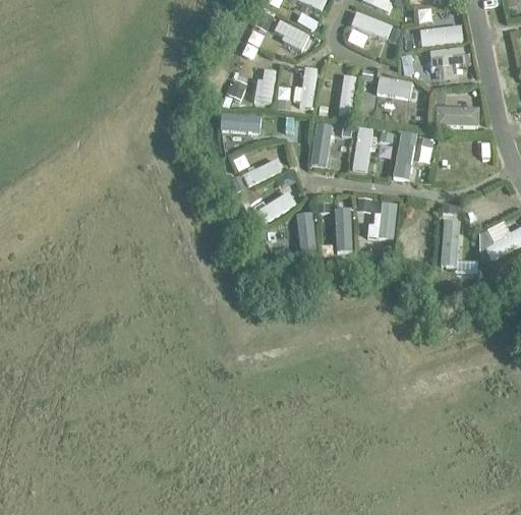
[(300,0),(322,9),(326,0),(300,0)]
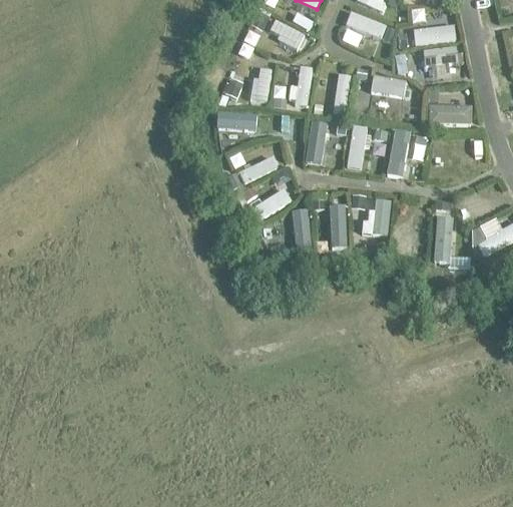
[(377,0),(375,6),(389,11),(392,0),(400,3),(401,0),(377,0)]
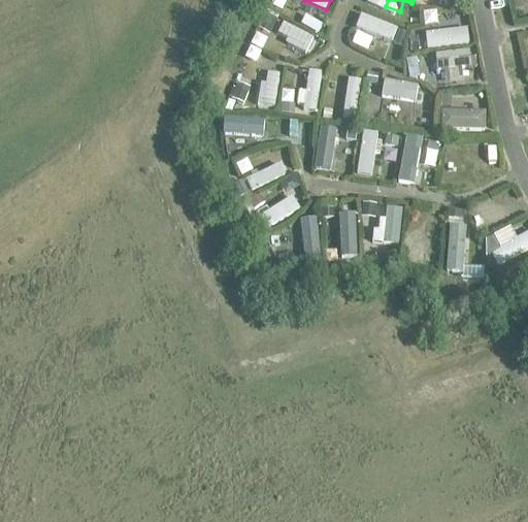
[(269,30),(277,14),(265,9),(258,24),(269,30)]
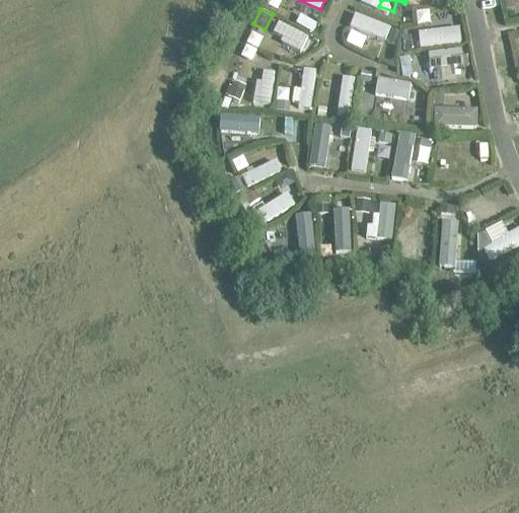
[(389,24),(355,11),(350,24),(384,38),(389,24)]
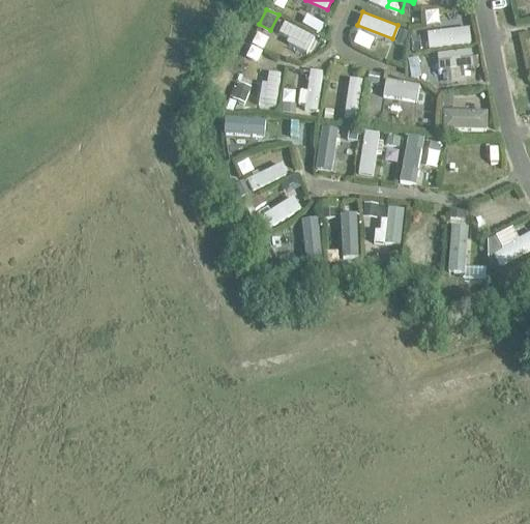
[(314,34),(285,19),(278,30),(289,35),(287,39),(306,50),(314,34)]
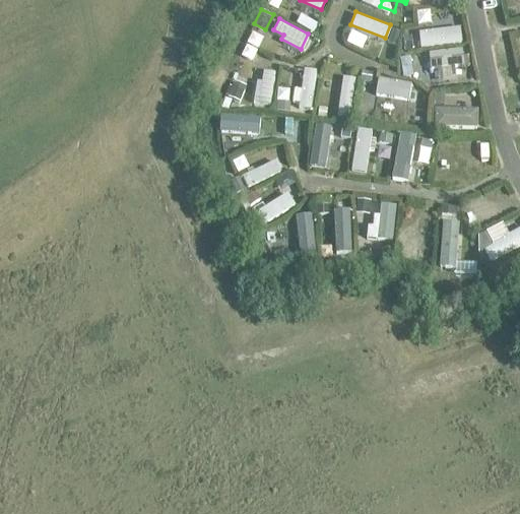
[(420,44),(462,39),(460,24),(419,29),(420,44)]
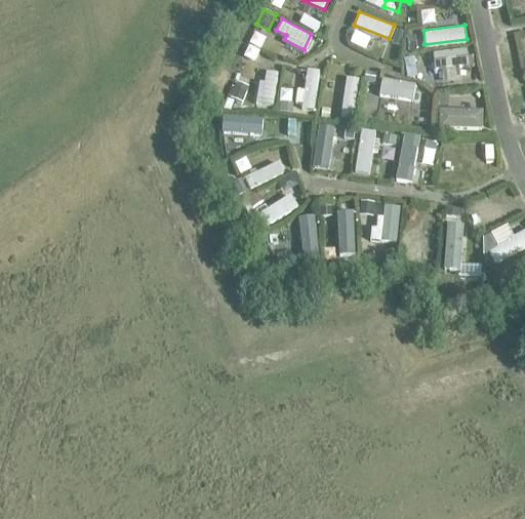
[(436,67),(469,63),(467,46),(434,50),(436,67)]
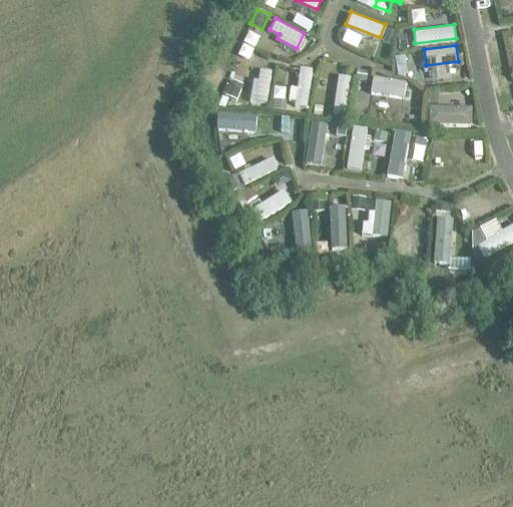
[(307,105),(313,67),(301,65),(298,86),(291,85),(289,97),(296,98),(295,103),(307,105)]
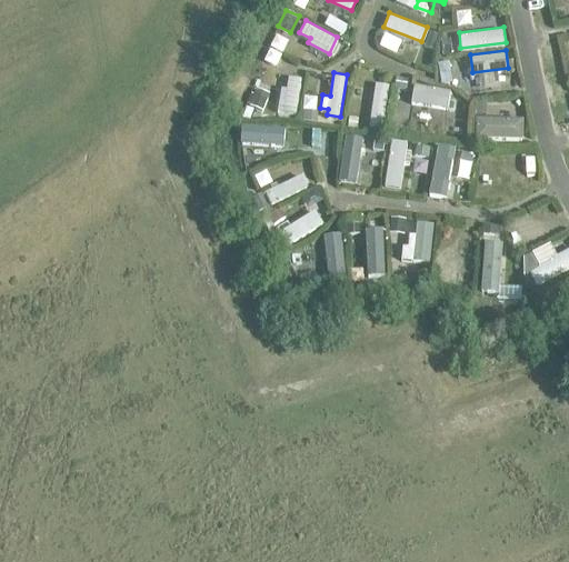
[(296,111),(301,77),(289,74),(287,87),(281,86),(278,108),(296,111)]
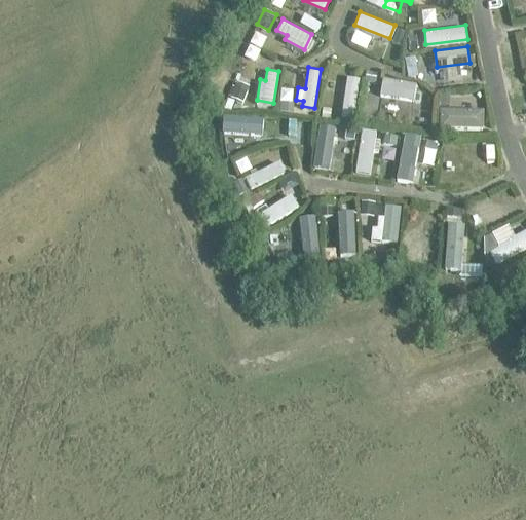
[(353,117),(360,77),(347,75),(341,115),(353,117)]
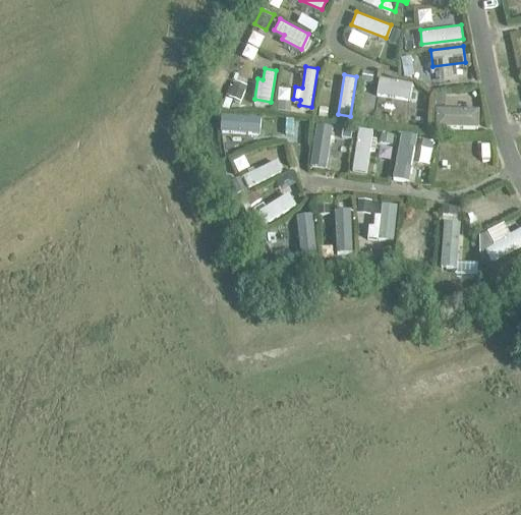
[(240,98),(246,82),(235,77),(232,82),(230,82),(227,92),(229,92),(228,93),(240,98)]
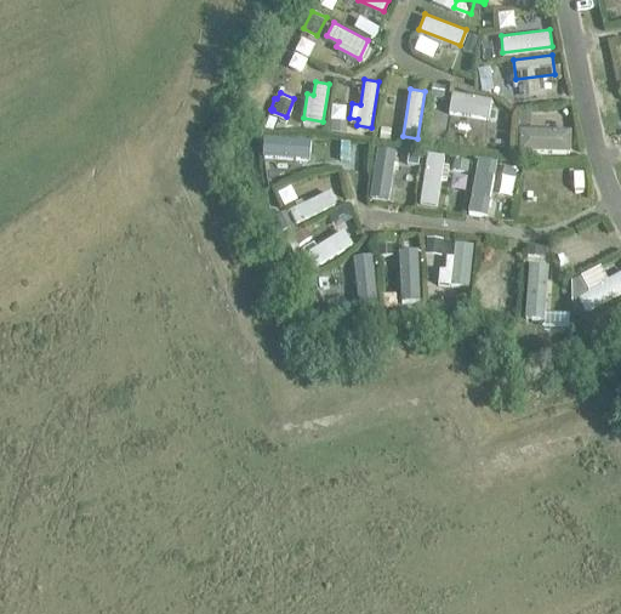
[(465,136),(469,97),(451,95),(446,134),(465,136)]
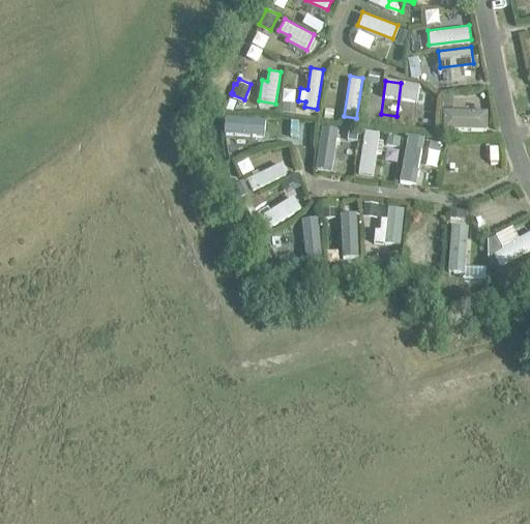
[(421,84),(409,83),(406,113),(418,115),(420,97),(425,98),(425,91),(421,90),(421,84)]
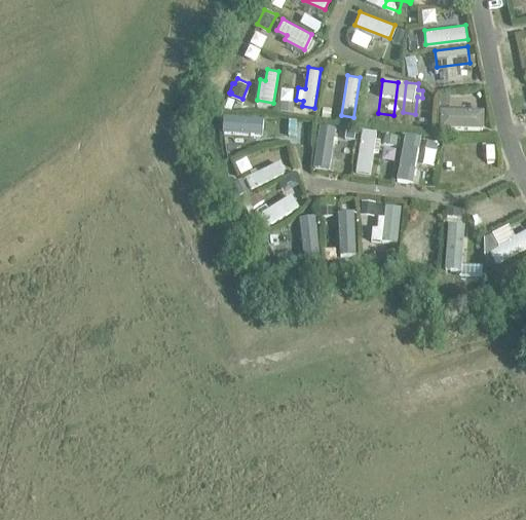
[(483,108),(440,107),(440,126),(482,127),(483,108)]
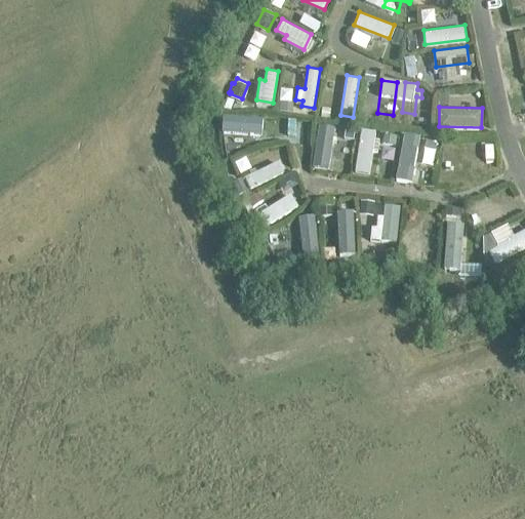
[(311,135),(310,123),(309,117),(299,118),(299,124),(296,124),(297,136),(311,135)]
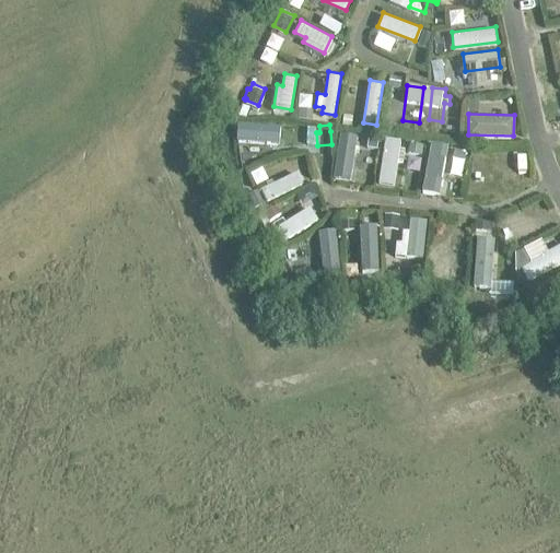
[(307,145),(306,127),(278,129),(279,141),(291,140),(292,146),(307,145)]
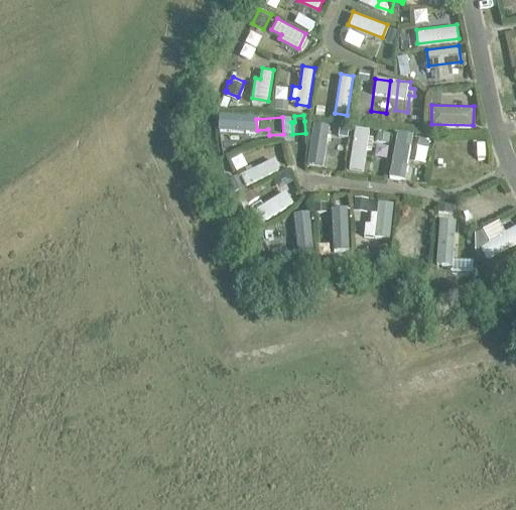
[(321,154),(324,124),(311,123),(309,153),(321,154)]
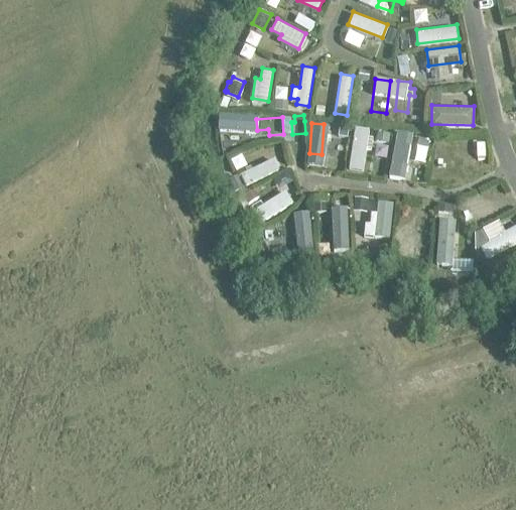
[(369,127),(355,125),(350,167),(363,169),(366,145),(371,146),(372,135),(368,134),(369,127)]
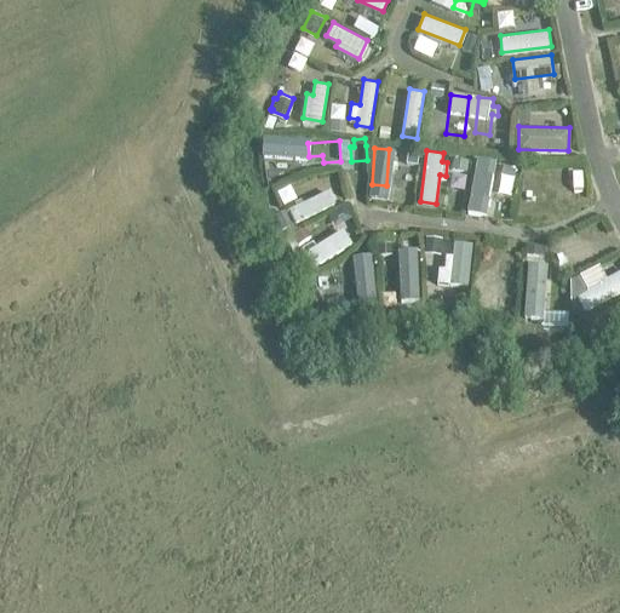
[(491,160),(477,158),(469,200),(483,202),(487,182),(497,183),(500,162),(491,161),(491,160)]
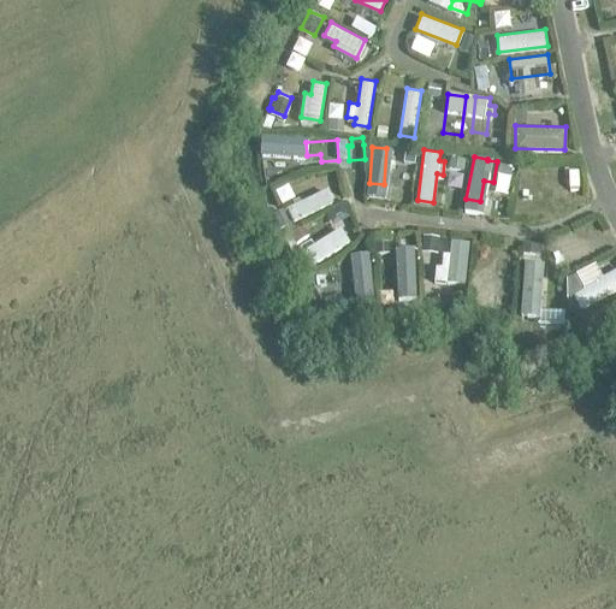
[(295,219),(333,200),(327,187),(288,206),(295,219)]
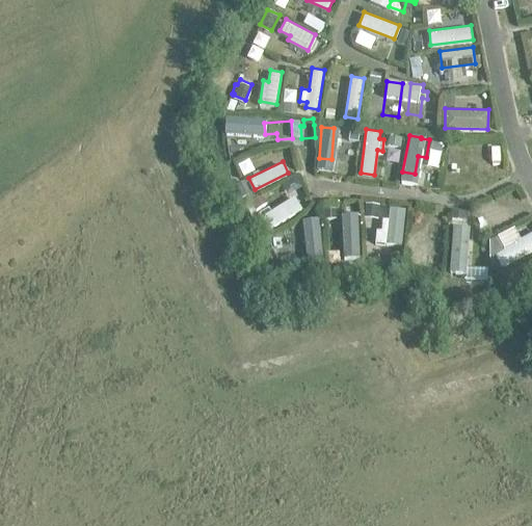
[(268,228),(302,207),(295,194),(261,216),(268,228)]
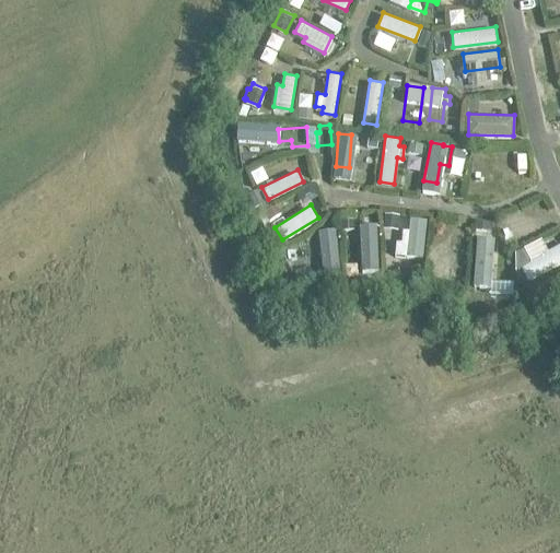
[(378,259),(376,214),(363,215),(363,222),(358,222),(358,235),(364,234),(365,259),(378,259)]
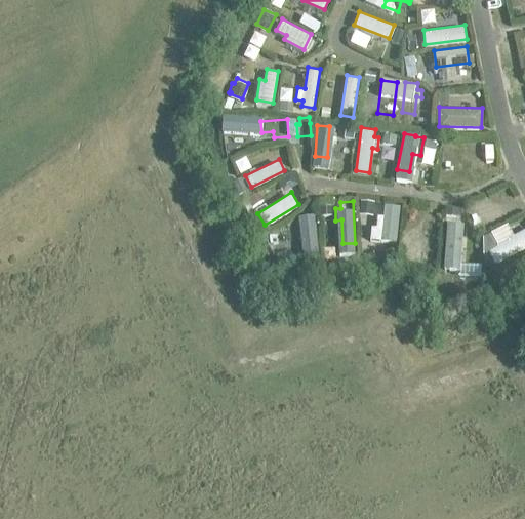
[(396,244),(400,204),(388,203),(387,209),(381,208),(380,220),(386,221),(384,243),(396,244)]
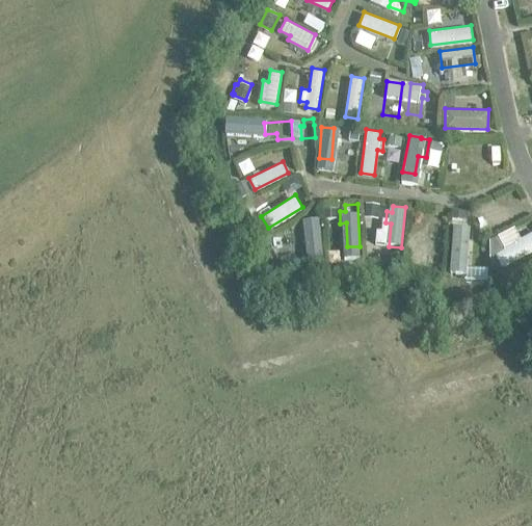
[(323,259),(318,216),(306,217),(309,245),(303,245),(304,254),(310,253),(311,261),(323,259)]
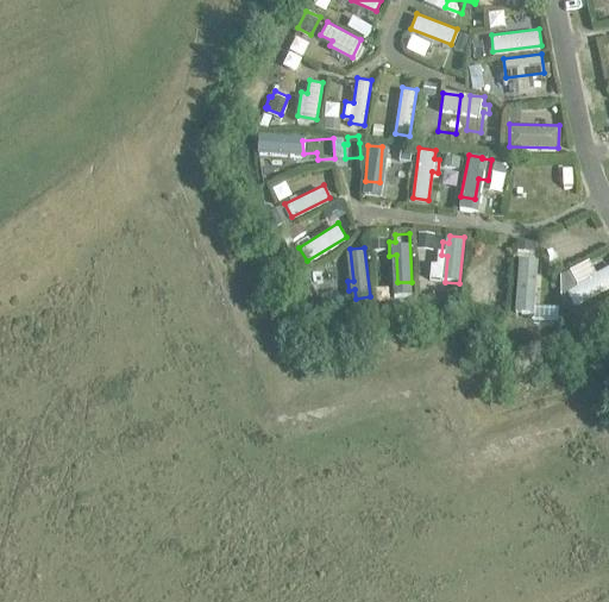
[(502,305),(506,262),(490,261),(489,287),(483,286),(482,296),(489,296),(488,303),(502,305)]
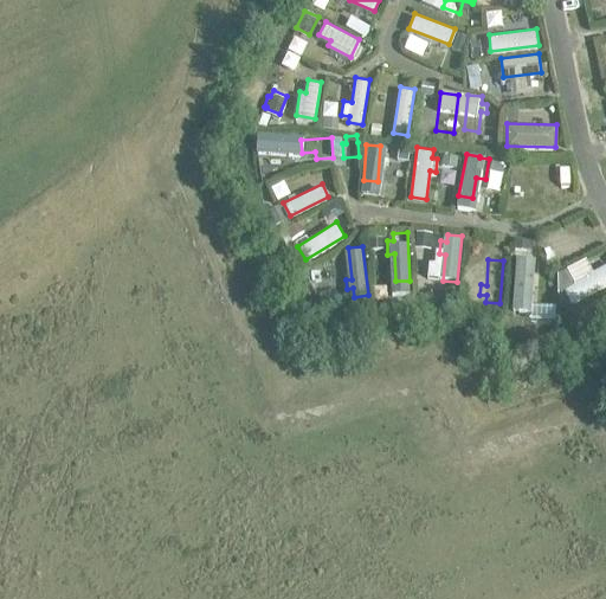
[(566,266),(558,271),(558,290),(559,304),(559,306),(569,300),(571,302),(605,282),(605,263),(574,281),(566,266)]
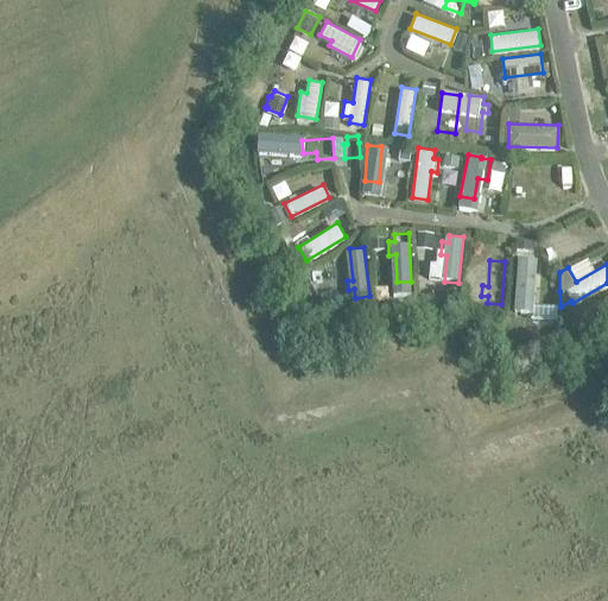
[(553,286),(523,280),(521,288),(514,286),(512,301),(520,302),(518,309),(526,310),(529,303),(552,308),(555,295),(552,293),(553,286)]
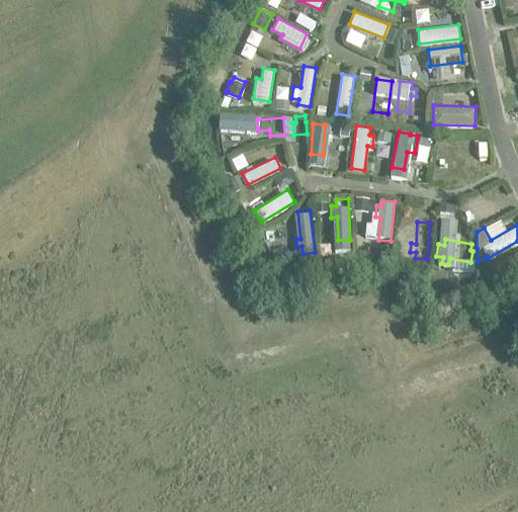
[(499,274),(517,264),(517,250),(494,263),(499,274)]
